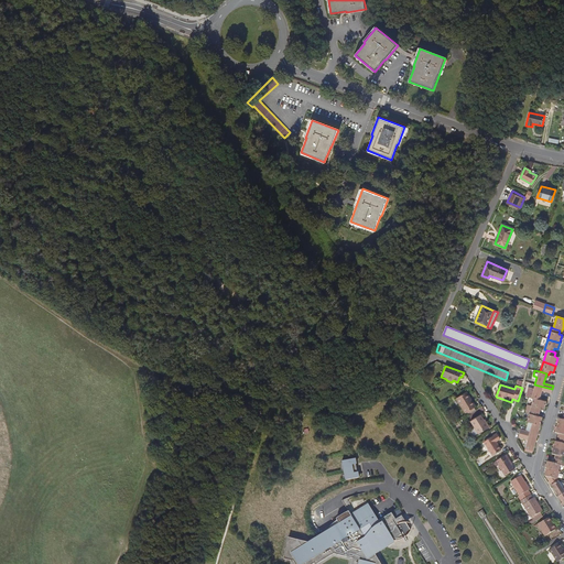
[(534,384),(531,398),(533,398),(539,399),(541,391),(551,393),(552,389),(534,384)]
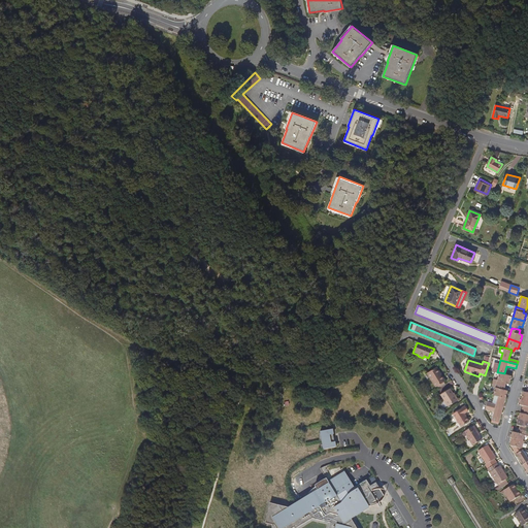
[(446,381),(437,367),(427,373),(435,387),(437,386),(439,389),(446,385),(443,382),(446,381)]
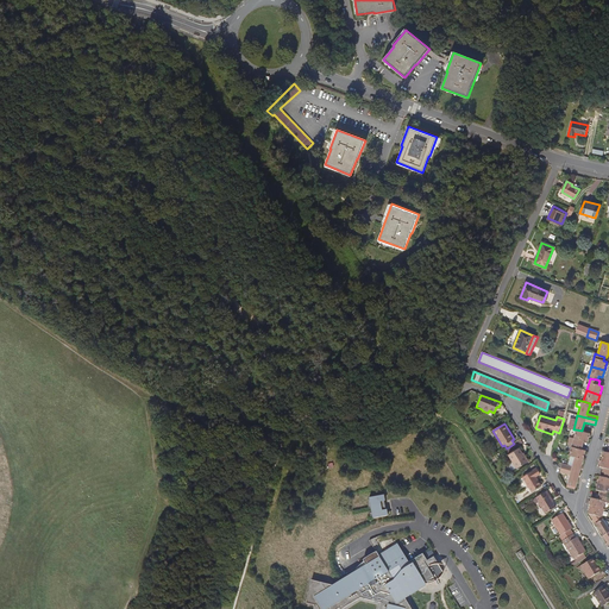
[(588,441),(590,433),(582,431),(576,429),(573,437),(572,443),(582,445),(583,441),(588,441)]
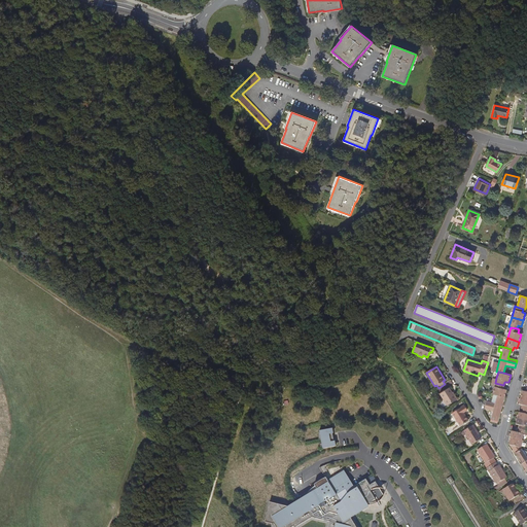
[(503,388),(503,385),(495,383),(494,388),(492,393),(497,395),(505,397),(506,389),(503,388)]
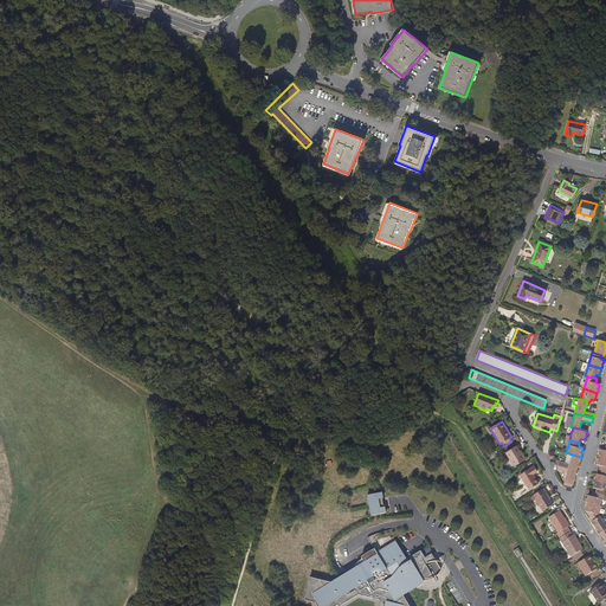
[(517,444),(505,452),(510,461),(507,463),(510,469),(515,466),(517,465),(527,459),(517,444)]
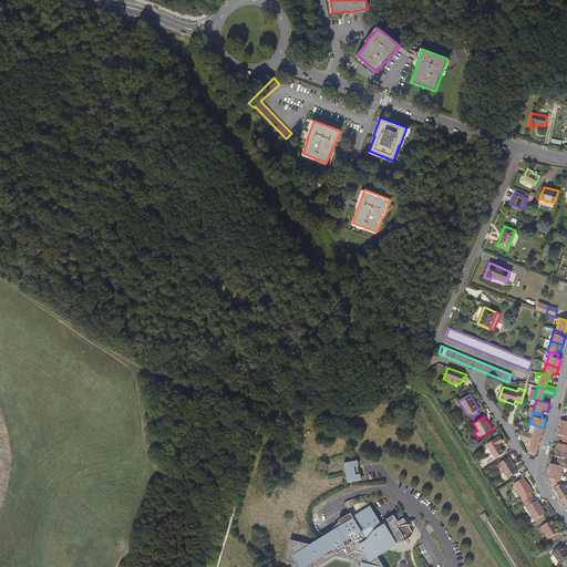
[(540,441),(544,428),(535,425),(533,434),(523,432),(522,435),(540,441)]
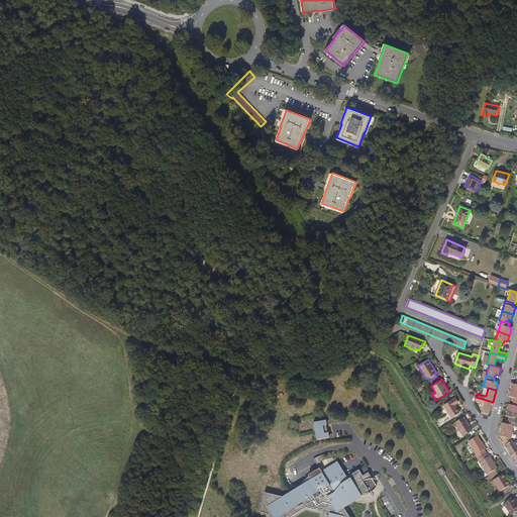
[(511,398),(511,401),(513,402),(516,402),(516,392),(510,391),(508,397),(511,398)]
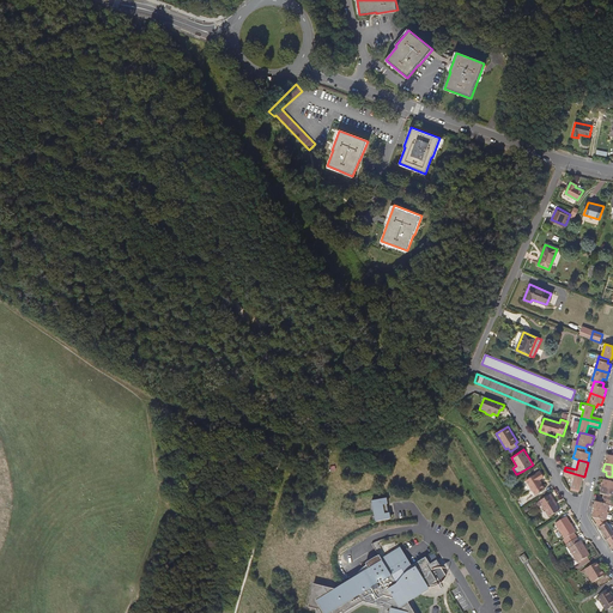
[(540,471),(525,480),(535,496),(546,489),(540,480),(544,478),(540,471)]
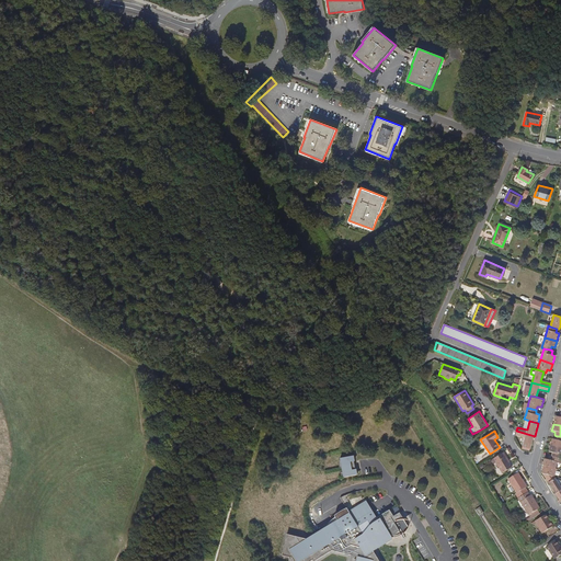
[(530,451),(535,436),(516,431),(515,436),(525,438),(522,449),(530,451)]
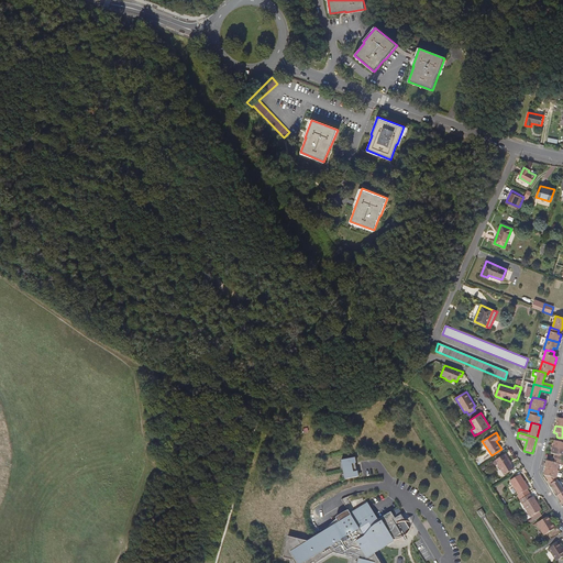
[(554,441),(552,446),(562,450),(562,438),(559,438),(558,442),(554,441)]
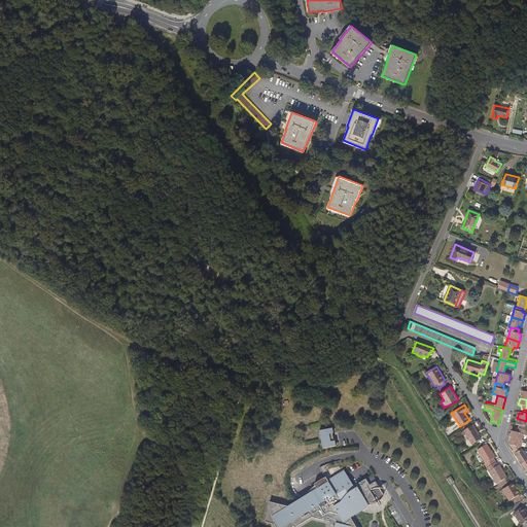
[(519,426),(518,429),(526,431),(526,428),(526,421),(517,418),(516,425),(519,426)]
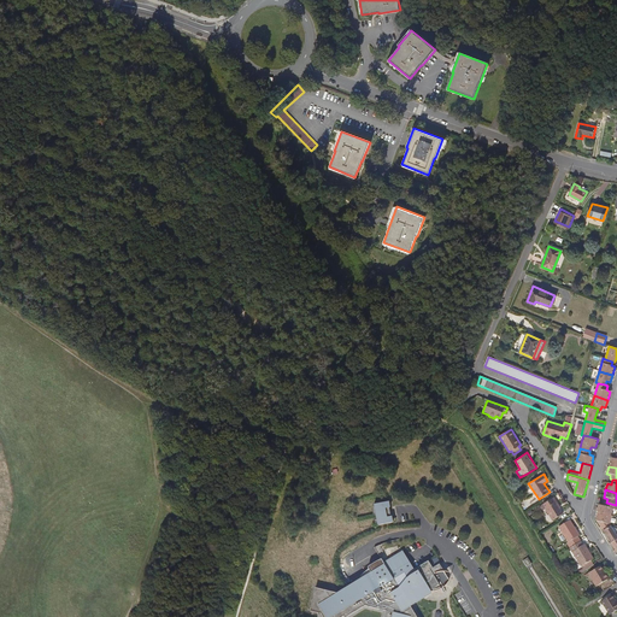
[(544,505),(553,521),(564,515),(560,509),(560,507),(554,498),(544,505)]
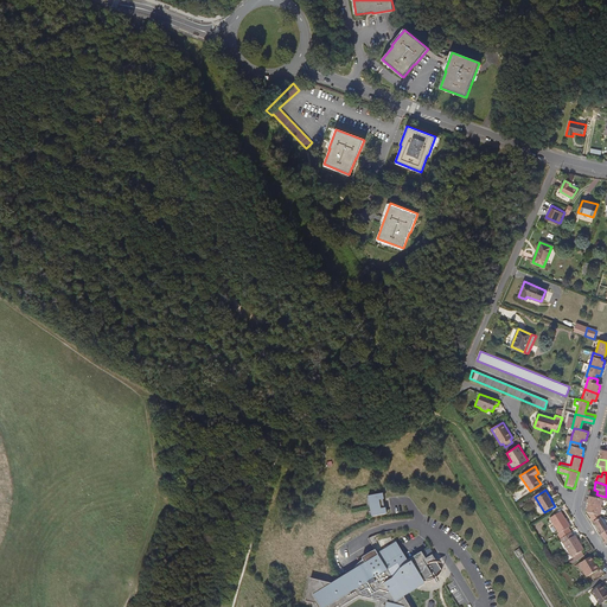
[(383,493),(368,496),(372,517),(387,513),(385,508),(384,508),(382,499),(383,499),(383,493)]
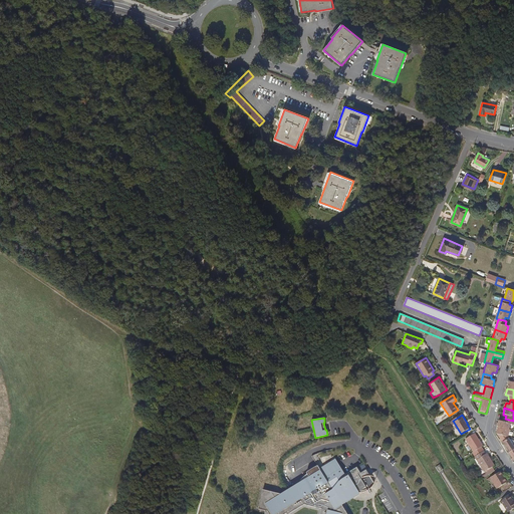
[(513,425),(513,423),(513,421),(505,419),(503,418),(502,422),(498,421),(497,427),(498,427),(508,430),(510,425),(513,425)]
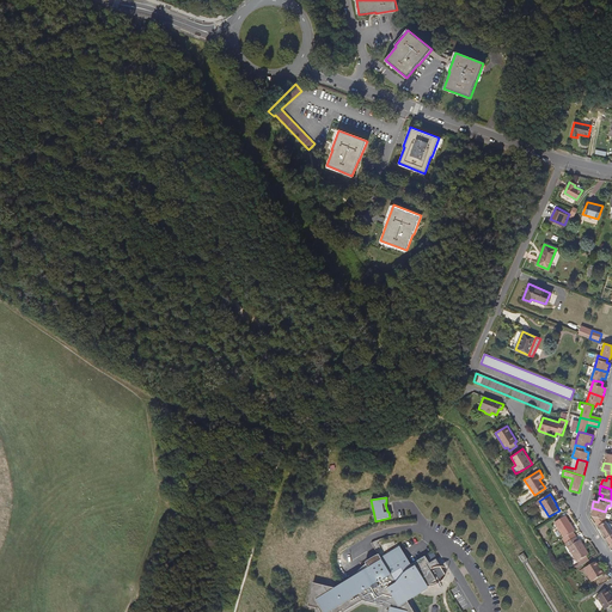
[(593,508),(591,518),(592,518),(598,526),(605,522),(604,521),(607,512),(605,512),(593,508)]
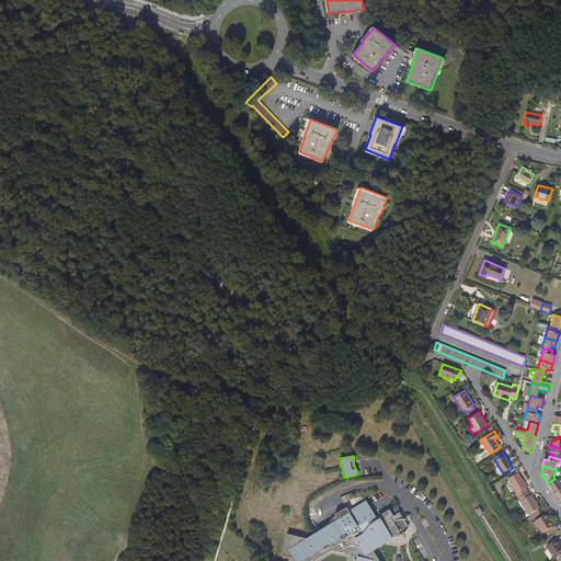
[(527,492),(525,488),(521,482),(523,481),(517,473),(507,479),(516,493),(515,494),(517,499),(527,492)]
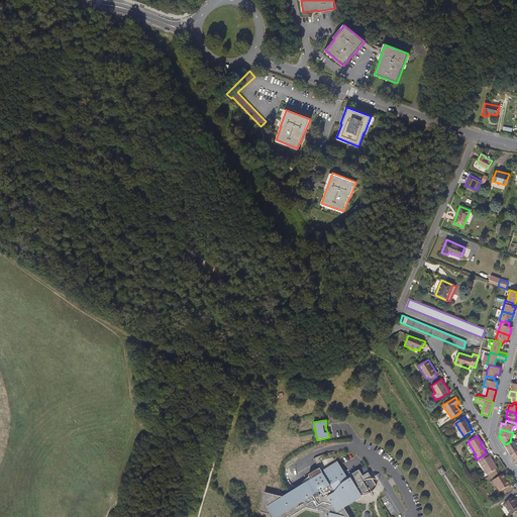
[(515,460),(514,461),(516,464),(516,459),(516,449),(511,441),(505,444),(515,460)]
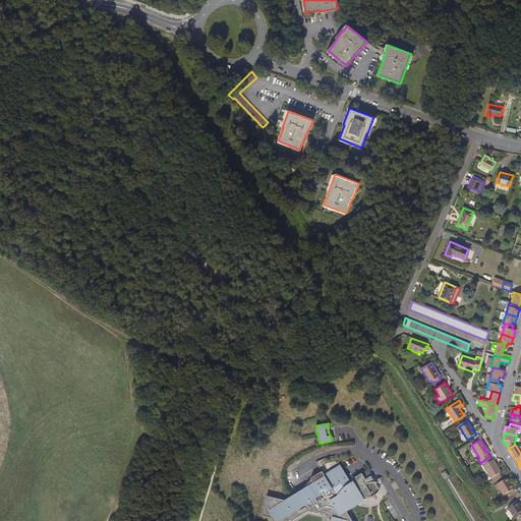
[(501,472),(498,468),(497,469),(494,464),(495,463),(493,460),(491,461),(489,457),(480,463),(490,478),(494,482),(499,478),(497,474),(501,472)]
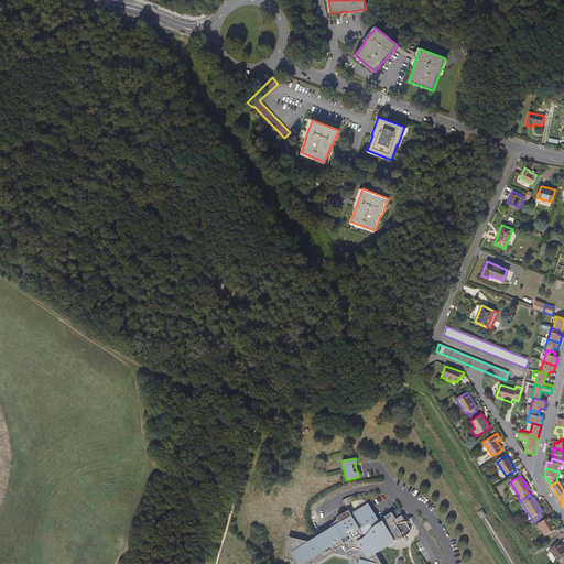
[(368,503),(350,513),(351,516),(369,505),(368,503)]
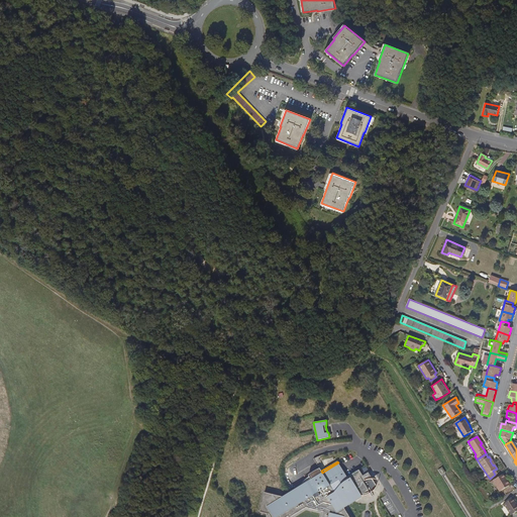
[(260,511),(269,514),(271,516),(286,516),(289,516),(306,507),(323,511),(322,516),(348,516),(343,508),(340,503),(358,492),(362,496),(366,495),(370,494),(373,492),(377,486),(373,479),(372,479),(370,479),(368,479),(364,481),(363,482),(359,478),(363,476),(359,470),(347,477),(338,462),(322,473),(321,471),(319,469),(308,475),(309,477),(311,480),(303,485),(283,497),(265,493),(260,511)]
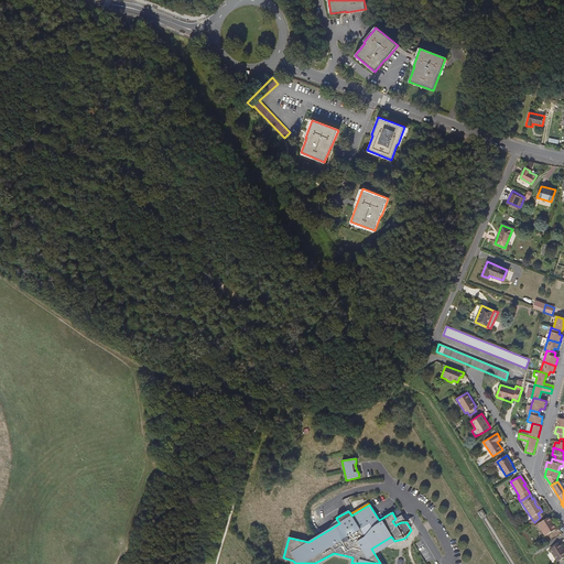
[(403,522),(405,522),(402,516),(396,519),(392,521),(396,525),(397,524),(401,522),(403,522)]
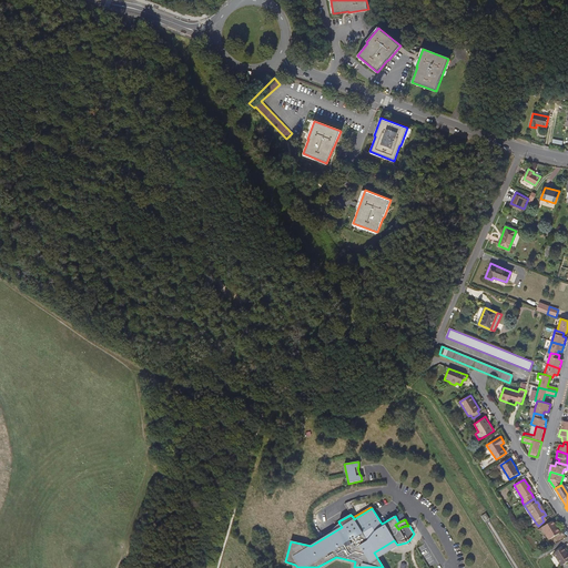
[(554,526),(555,525),(553,520),(541,528),(549,540),(558,535),(554,526)]
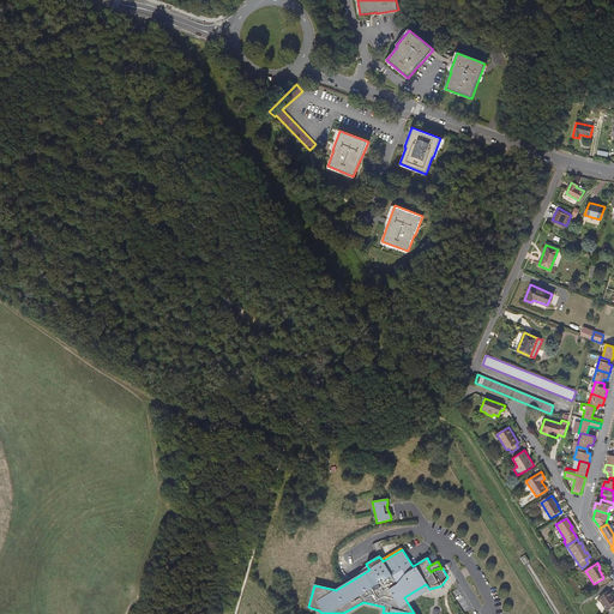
[(369,570),(367,566),(357,572),(360,576),(369,570)]
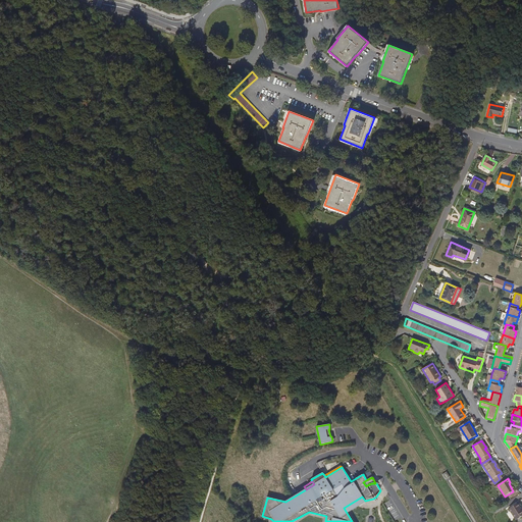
[(344,508),(347,513),(366,502),(365,501),(362,497),(344,508)]
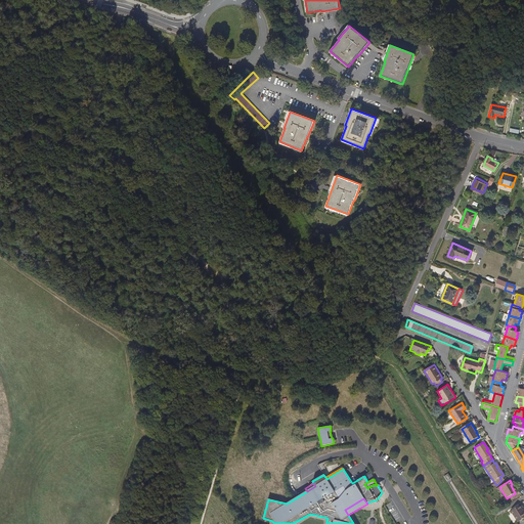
[(519,506),(511,511),(518,522),(523,518),(523,511),(523,512),(519,506)]
